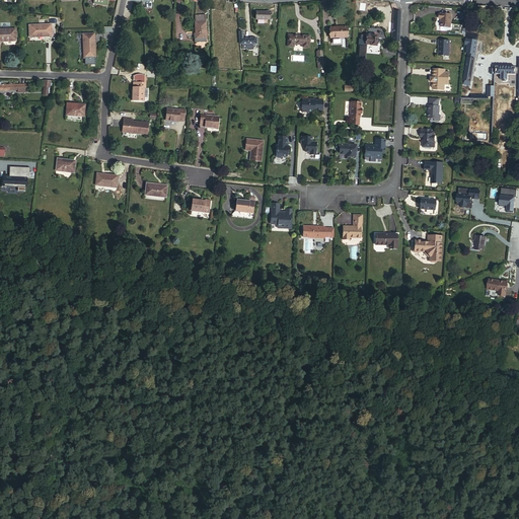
[(399,42),(401,11),(394,11),(392,42),(399,42)]
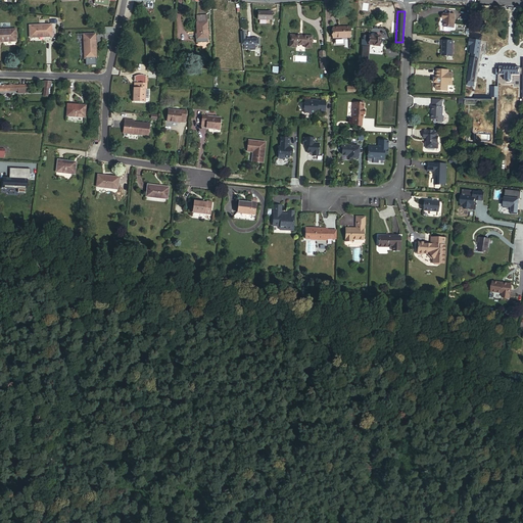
[(456,15),(444,14),(444,20),(446,20),(445,28),(455,29),(456,15)]
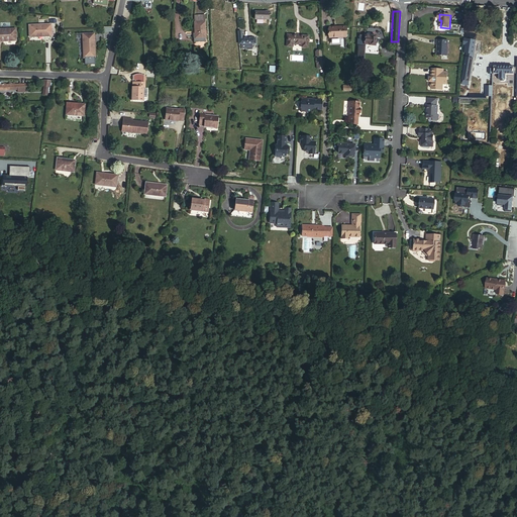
[(205,31),(205,22),(194,22),(195,33),(193,33),(194,42),(206,41),(205,34),(207,34),(207,31),(205,31)]
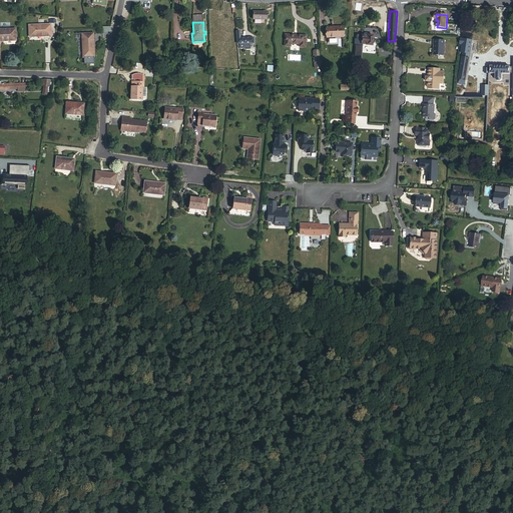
[(45,26),(30,29),(32,40),(45,38),(45,37),(53,36),(51,27),(45,28),(45,26)]
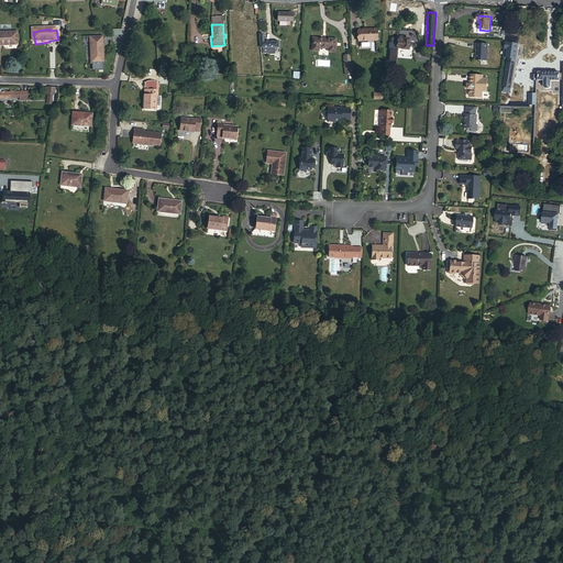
[(377,31),(360,31),(360,43),(378,42),(377,31)]
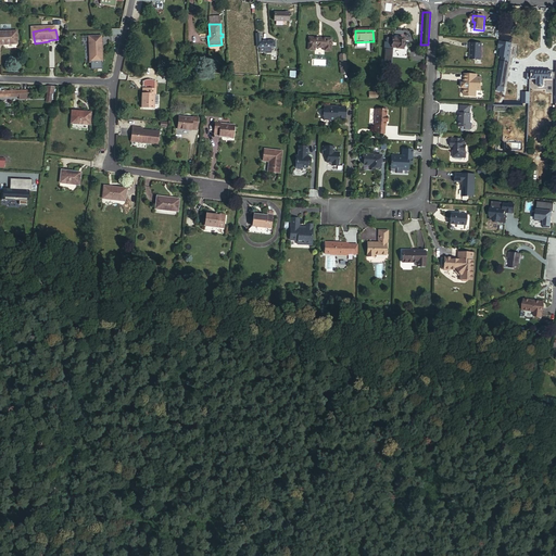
[(1,36),(0,35),(0,46),(4,46),(4,47),(19,46),(17,34),(1,35),(1,36)]
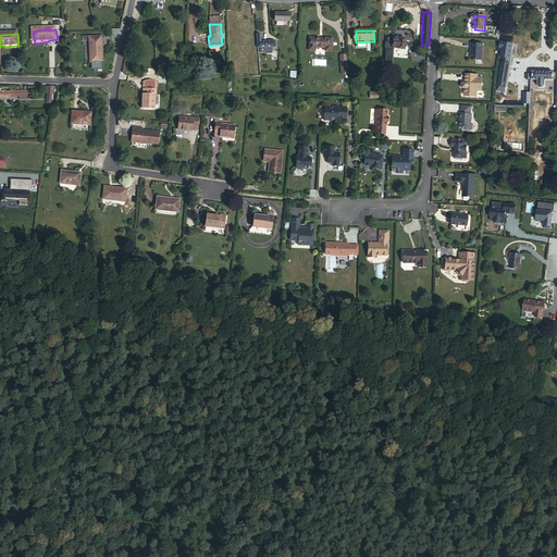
[(261,34),(257,34),(258,47),(275,47),(276,41),(261,41),(261,34)]
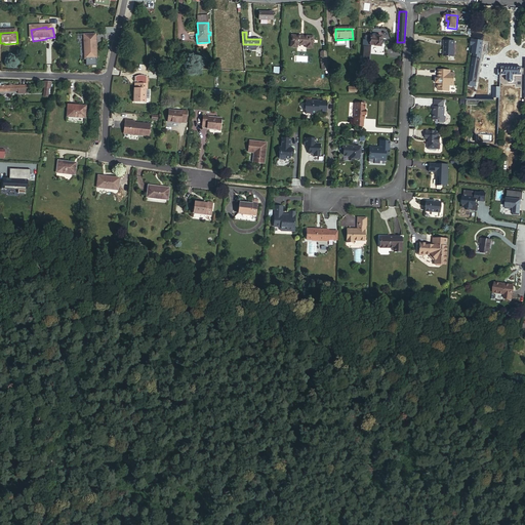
[(95,34),(86,34),(86,41),(85,41),(85,58),(97,58),(96,43),(95,43),(95,34)]
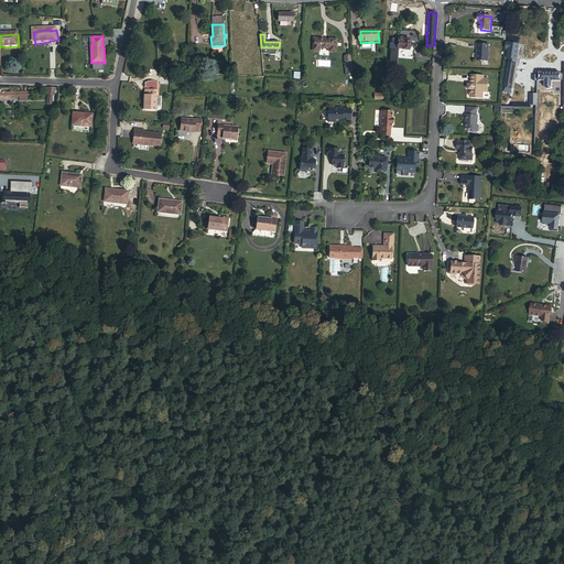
[(337,40),(314,38),(313,51),(320,52),(321,49),(329,49),(329,52),(336,52),(337,40)]
